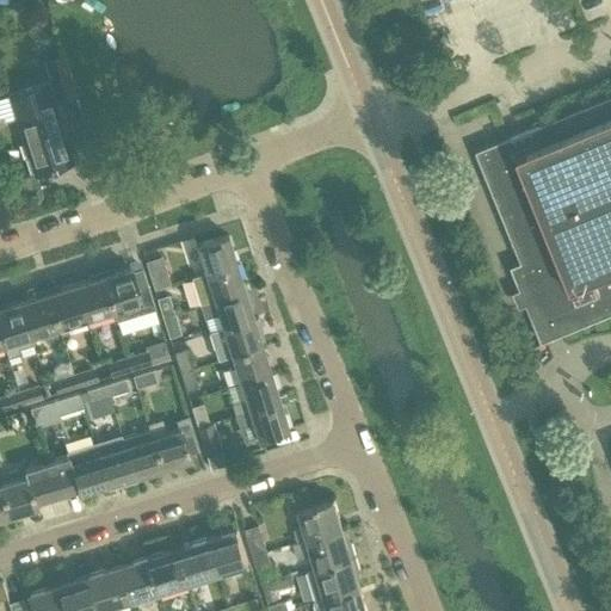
[(62,54),(47,59),(59,99),(75,94),(62,54)]
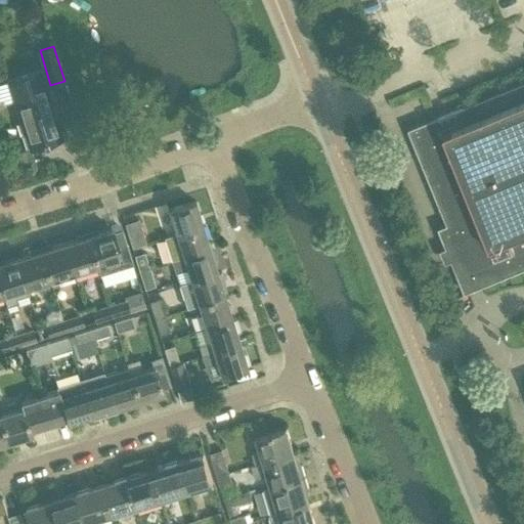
[(60,138),(44,85),(39,69),(6,79),(28,148),(60,138)]
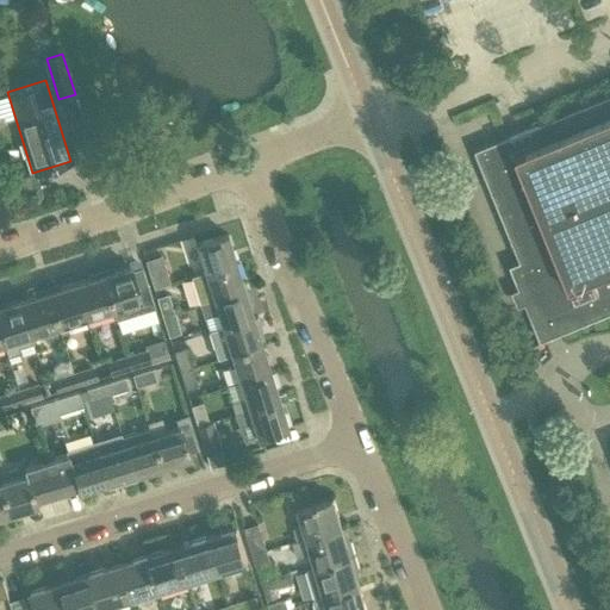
[(609,94),(474,150),(520,262),(510,266),(541,343),(609,315),(609,94)]
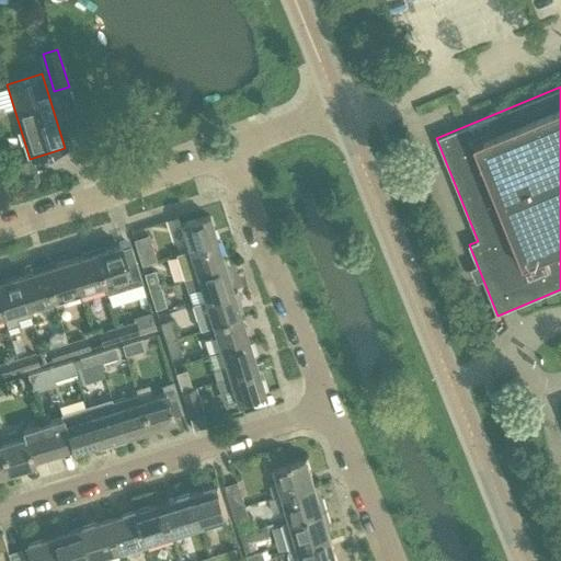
[(208,216),(180,225),(187,251),(217,241),(208,216)]
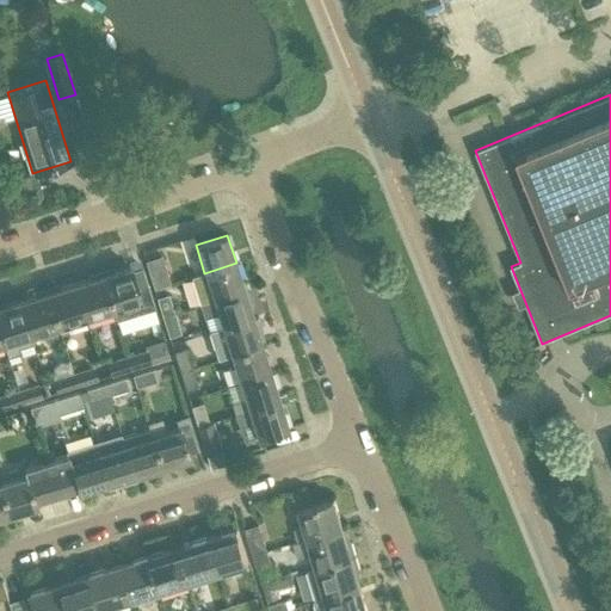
[(154,289),(171,283),(162,255),(146,261),(154,289)]
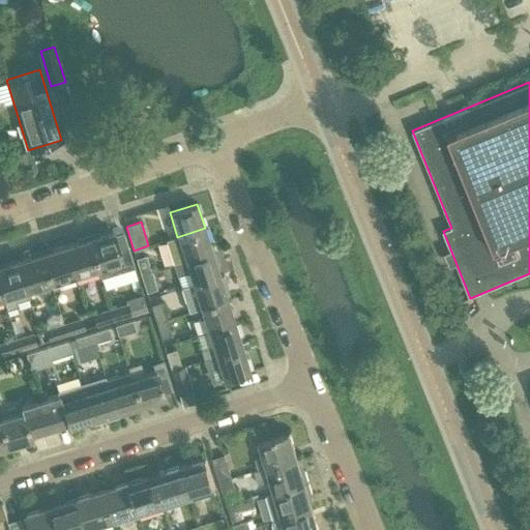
[(174,265),(212,252),(205,228),(177,237),(166,240),(174,265)]
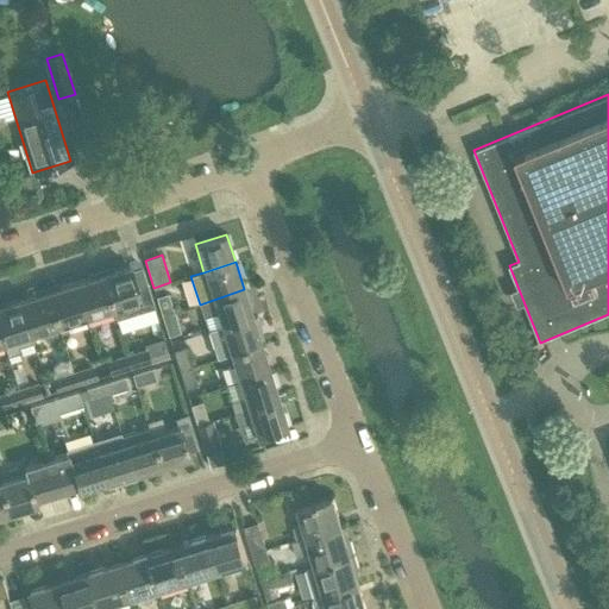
[(129,264),(101,274),(112,307),(115,319),(154,307),(155,307),(142,265),(140,265),(130,269),(129,264)]
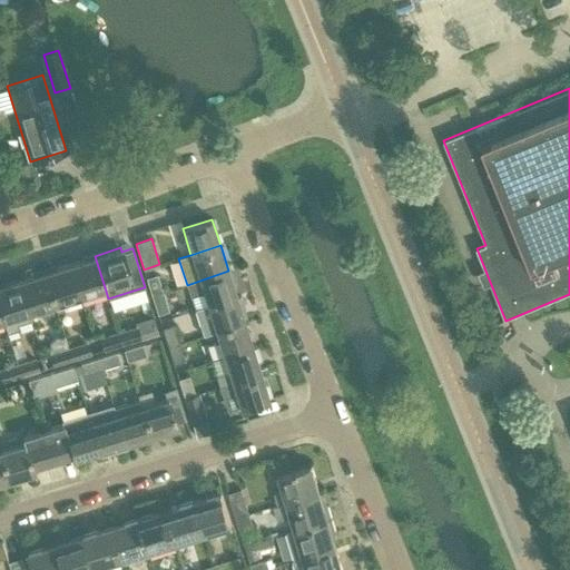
[(79,296),(105,287),(95,256),(69,264),(79,296)]
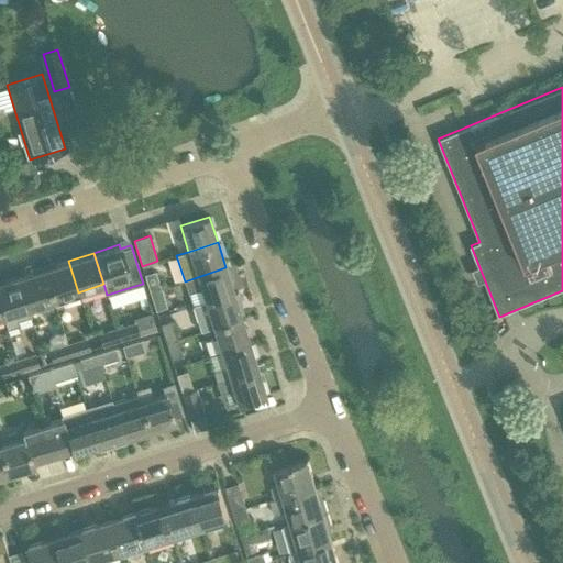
[(68,261),(43,268),(53,300),(55,306),(66,302),(64,297),(78,293),(68,261)]
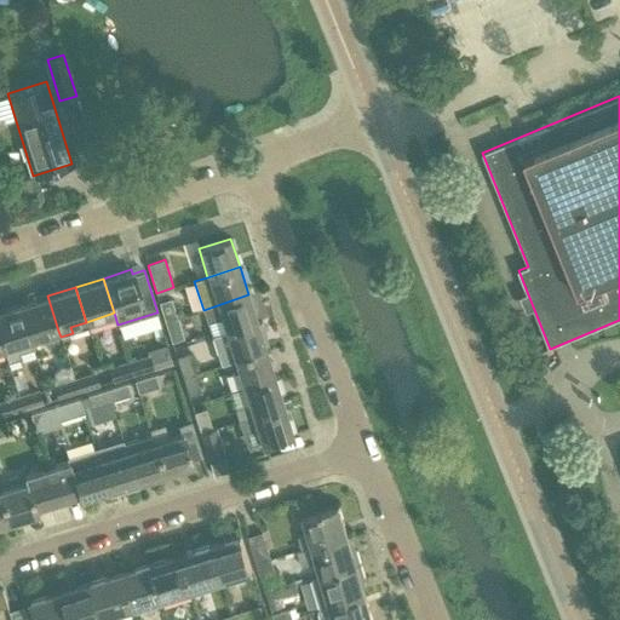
[(225,333),(257,322),(248,294),(204,310),(207,323),(220,319),(224,332),(225,333)]
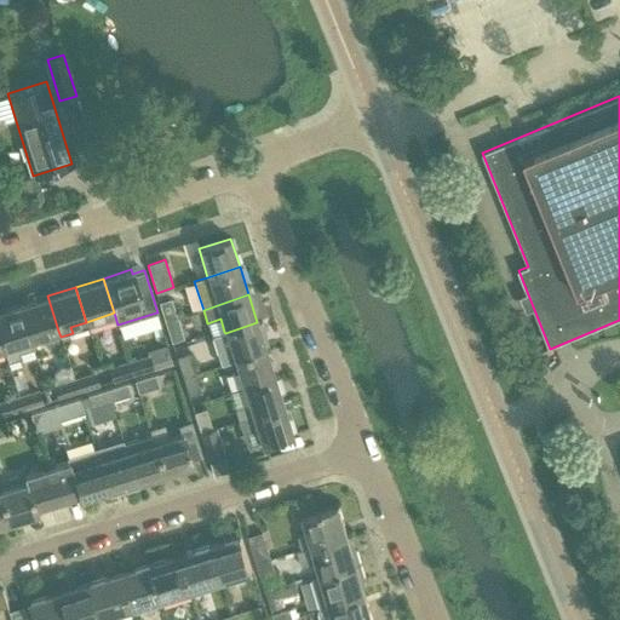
[(32,339),(58,331),(47,296),(19,304),(32,339)]
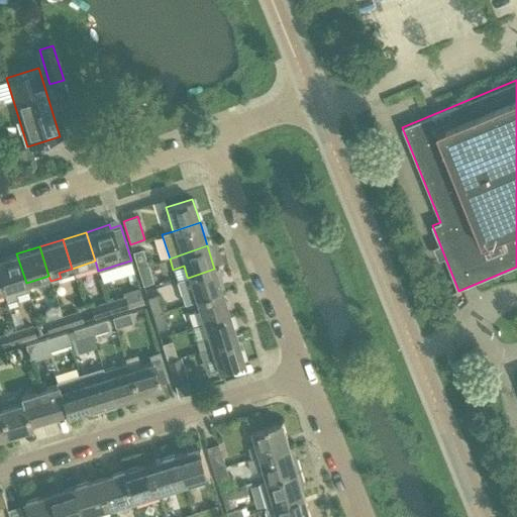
[(138,269),(147,265),(142,248),(132,251),(138,269)]
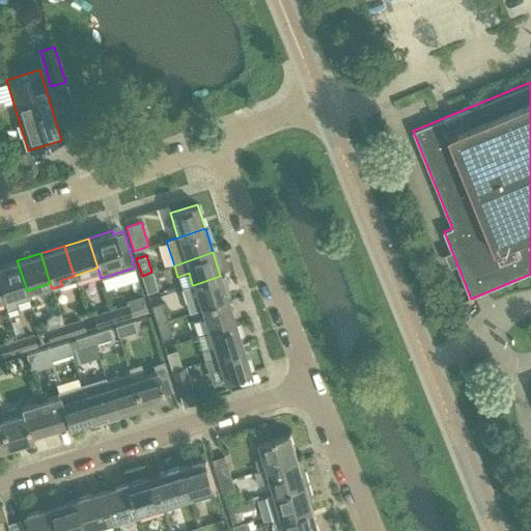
[(26,290),(27,290),(17,260),(0,266),(0,289),(2,298),(3,298),(7,310),(18,307),(16,302),(28,298),(26,290)]
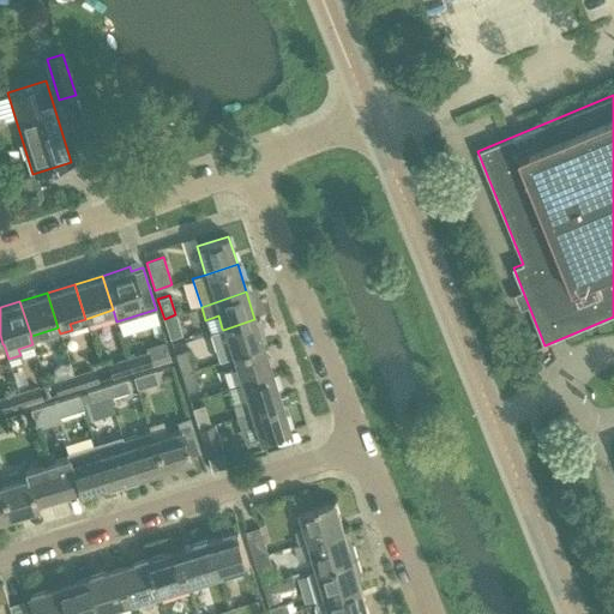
[(170,338),(181,335),(175,314),(164,319),(170,338)]
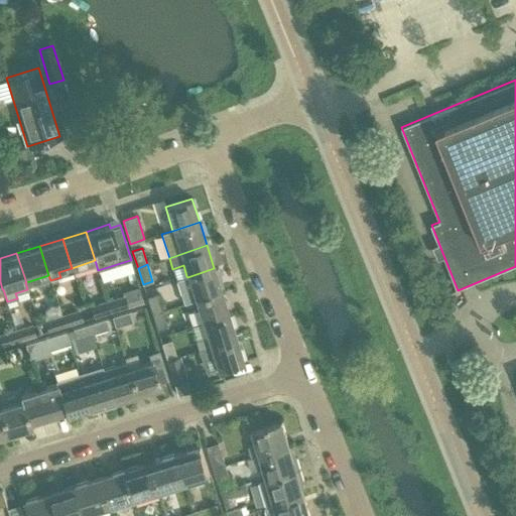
[(186,276),(176,280),(183,303),(195,300),(222,291),(218,280),(221,279),(218,268),(215,269),(214,268),(187,277),(186,276)]
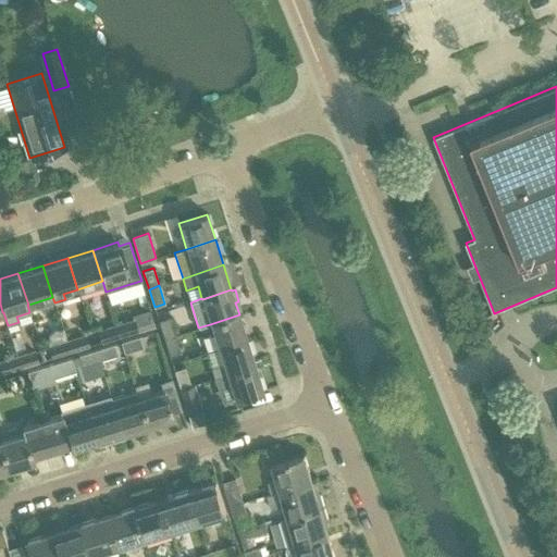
[(218,349),(247,339),(239,314),(210,324),(218,349)]
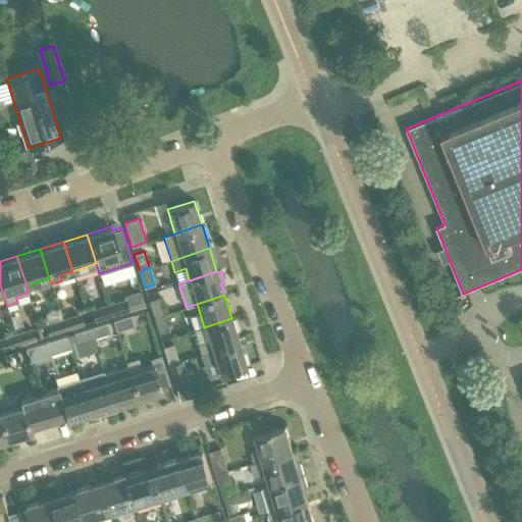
[(154,317),(164,314),(158,298),(149,301),(154,317)]
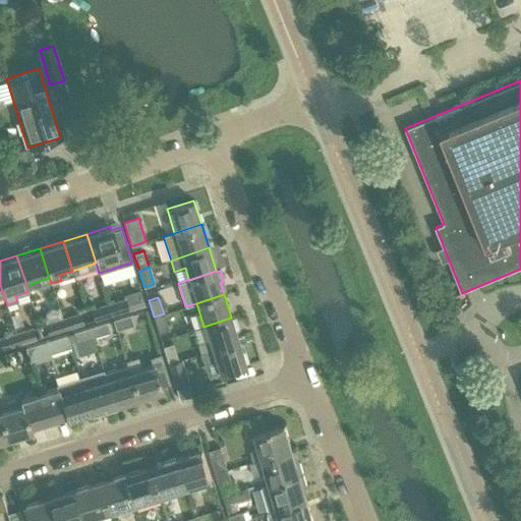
[(112,314),(128,309),(125,299),(109,304),(112,314)]
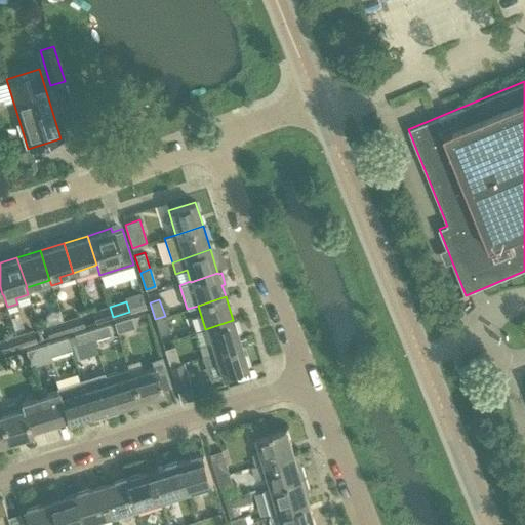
[(95,322),(113,317),(110,307),(92,312),(95,322)]
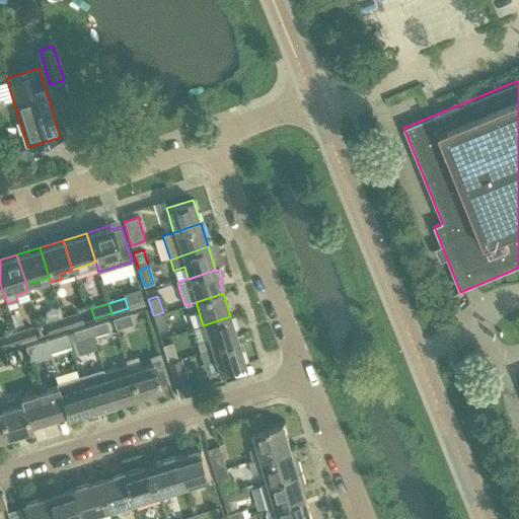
[(65,327),(82,322),(79,312),(62,317),(65,327)]
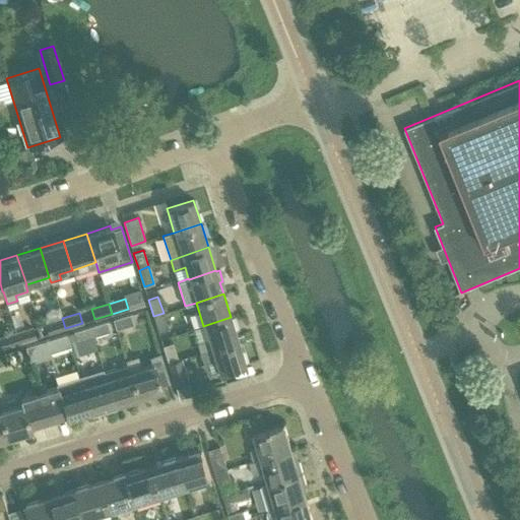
[(158,332),(169,329),(164,313),(153,316),(158,332)]
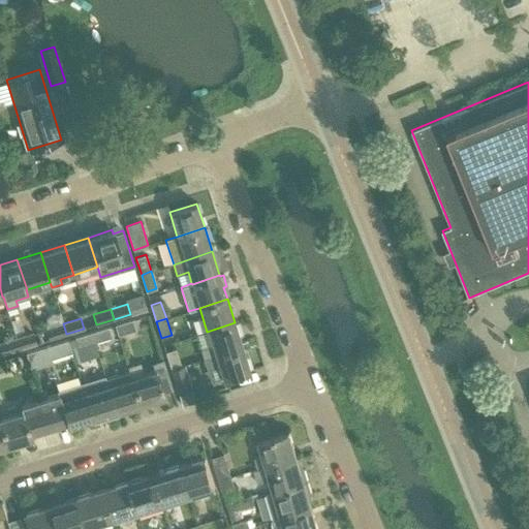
[(132,319),(115,324),(118,336),(135,330),(132,319)]
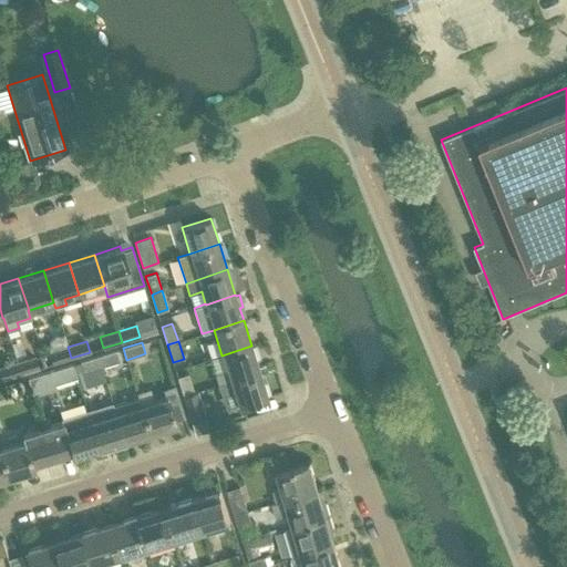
[(229,380),(259,371),(251,346),(222,356),(227,370),(214,374),(217,385),(230,381),(229,380)]
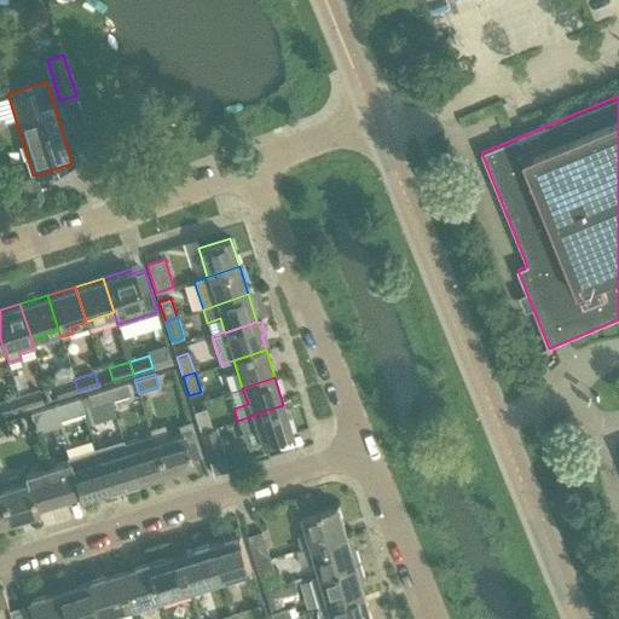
[(58,397),(77,391),(74,379),(55,385),(58,397)]
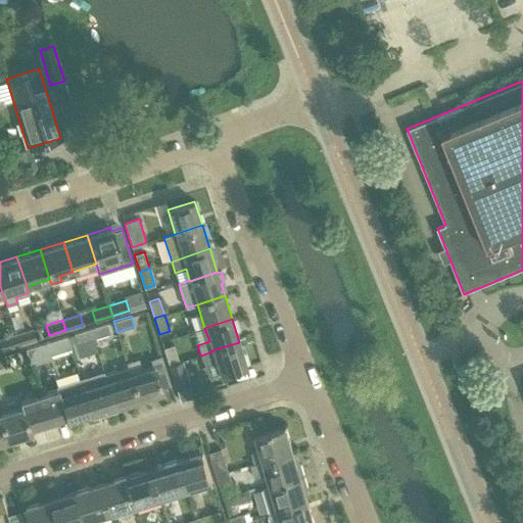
[(107,323),(90,328),(93,339),(110,333),(107,323)]
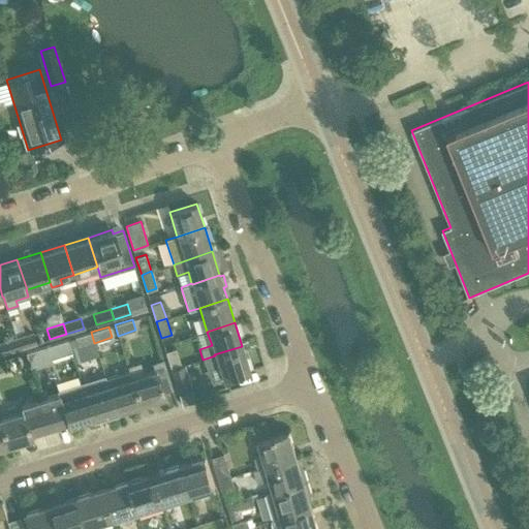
[(91,332),(74,337),(78,348),(94,343),(91,332)]
